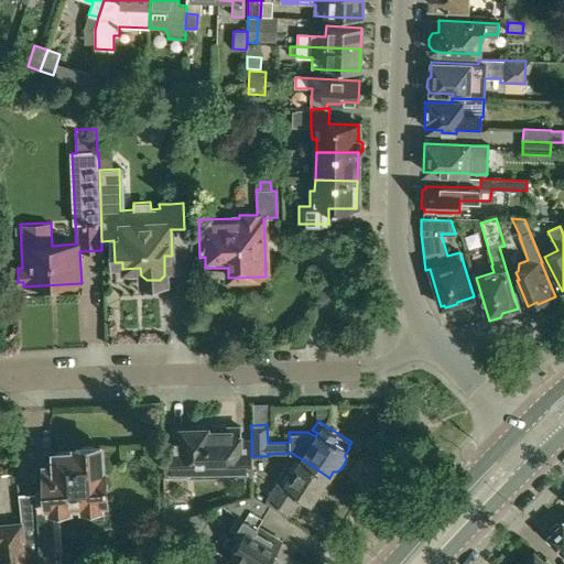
[(174,441),(163,441),(164,475),(186,475),(186,477),(208,476),(206,424),(190,425),(188,427),(173,427),(174,441)]
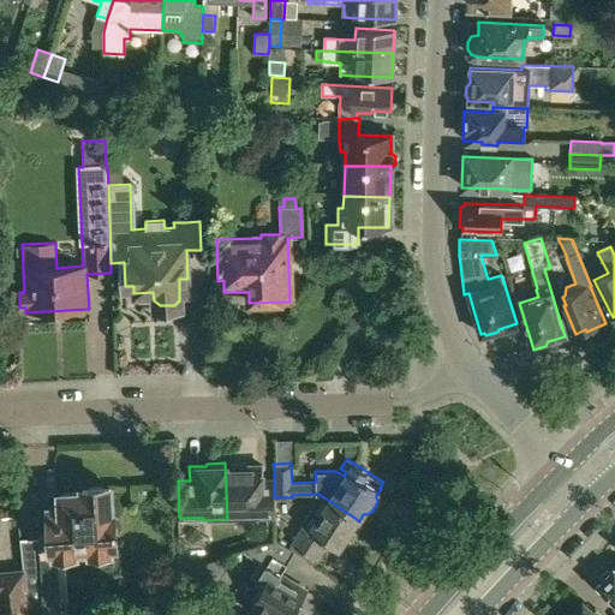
[(275,515),(274,497),(274,478),(261,479),(261,464),(246,465),(243,463),(225,463),(227,519),(249,519),(250,517),(275,515)]
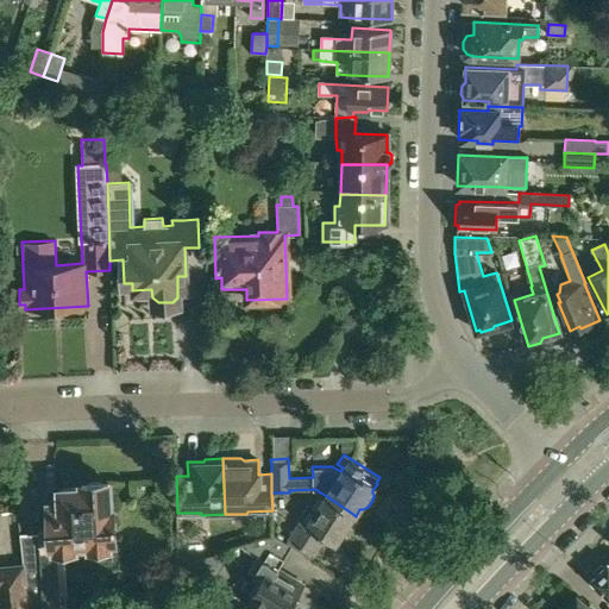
[(110,508),(108,484),(105,484),(104,482),(98,481),(93,482),(89,483),(87,483),(86,484),(81,484),(81,487),(60,488),(60,502),(50,502),(51,510),(49,510),(50,529),(39,529),(39,542),(55,541),(55,547),(75,547),(75,540),(114,538),(113,526),(115,525),(115,520),(113,521),(112,508),(110,508)]
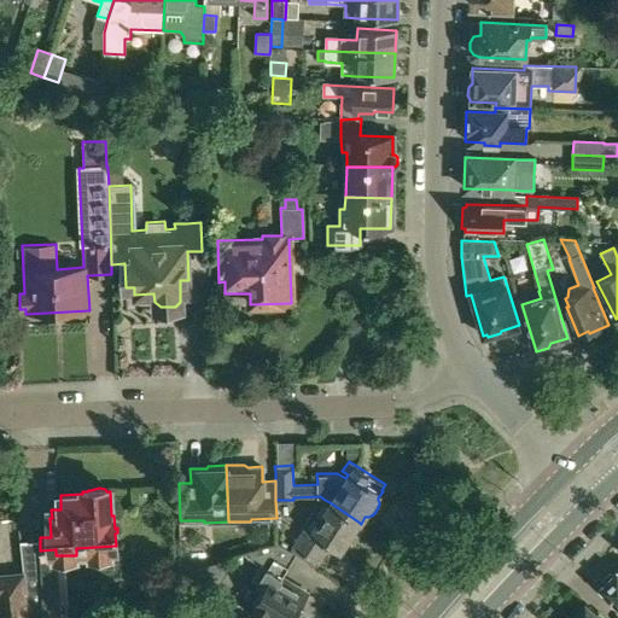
[(307,528),(293,547),(319,563),(331,544),(342,552),(360,523),(330,502),(325,500),(307,528)]
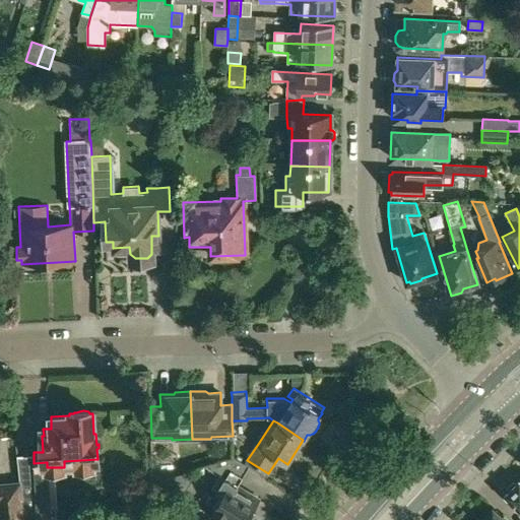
[(226,519),(229,518),(232,519),(251,519),(254,515),(253,511),(260,500),(238,485),(249,466),(234,456),(206,466),(219,474),(212,488),(222,494),(210,514),(219,519),(226,519)]
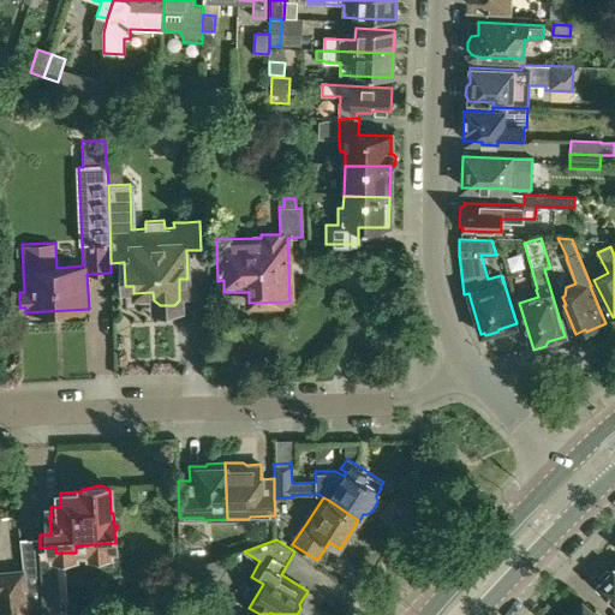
[(41,567),(24,569),(28,614),(47,611),(47,614),(67,614),(66,601),(43,602),(41,567)]
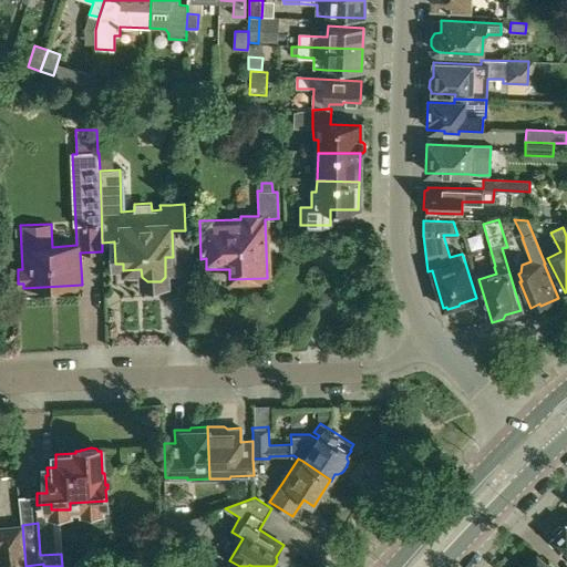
[(558,528),(552,534),(553,538),(552,539),(558,545),(566,554),(566,524),(566,525),(564,527),(559,526),(558,528)]
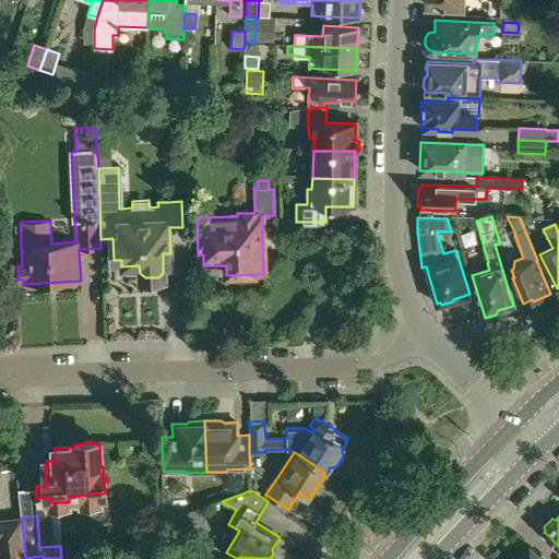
[(0,558),(25,558),(22,518),(0,519),(0,558)]
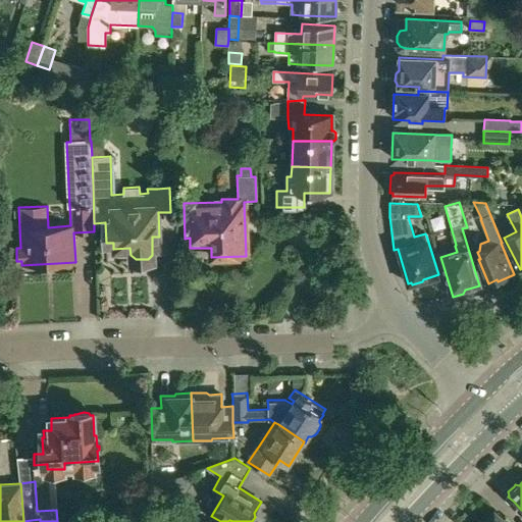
[(508,521),(494,510),(483,521),(508,521)]
